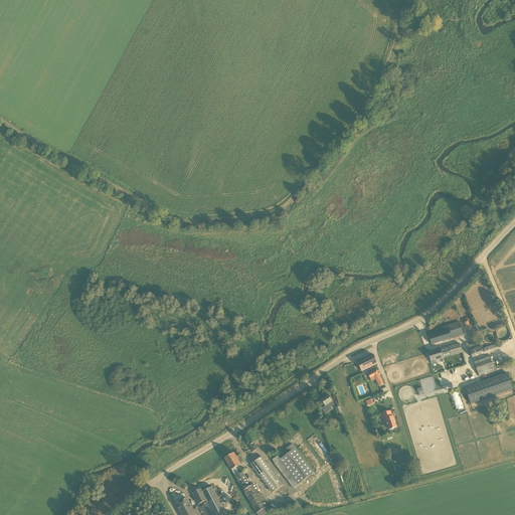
[(464,334),(460,322),(427,332),(432,345),(464,334)]
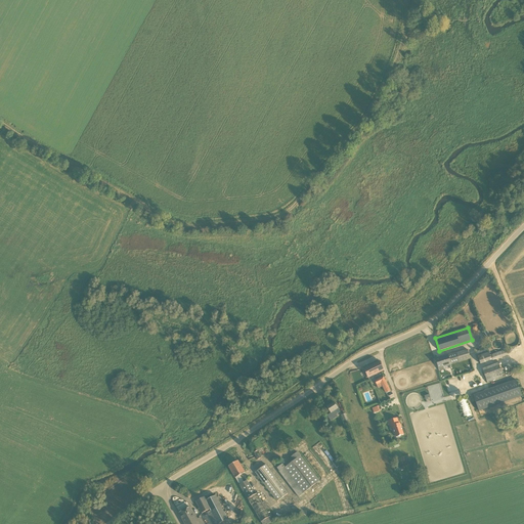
[(480,363),(492,359),(492,360),(508,354),(506,350),(490,355),(487,347),(476,352),(478,357),(480,363)]
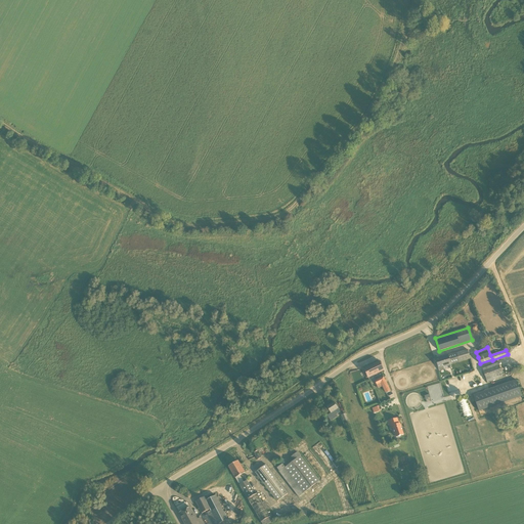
[(470,358),(468,350),(435,359),(438,368),(439,370),(444,369),(443,366),(470,358)]
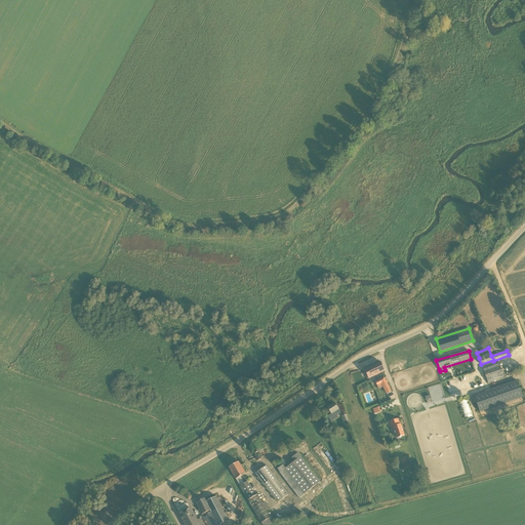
[(369,378),(385,371),(380,362),(365,369),(369,378)]
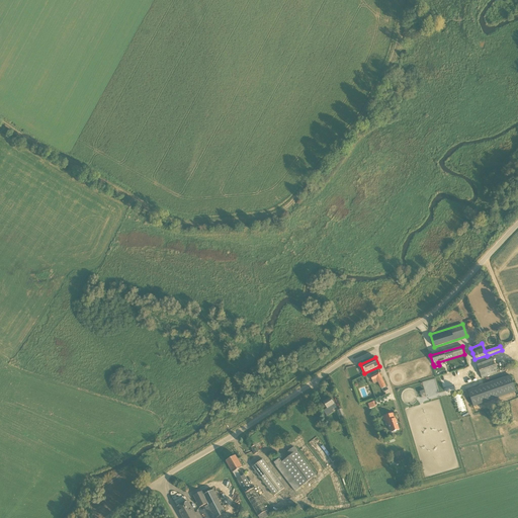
[(494,361),(478,367),(482,378),(499,371),(498,369),(497,370),(494,361)]
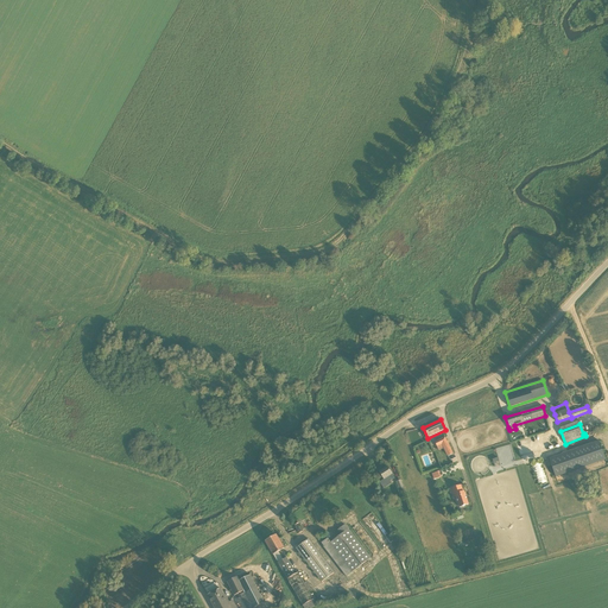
[(453,454),(448,444),(445,438),(435,443),(438,450),(444,448),(448,456),(453,454)]
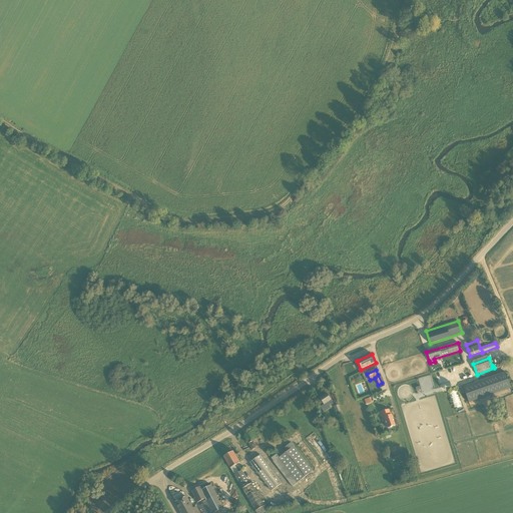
[(505,372),(460,388),(462,394),(465,393),(469,402),(511,388),(505,372)]
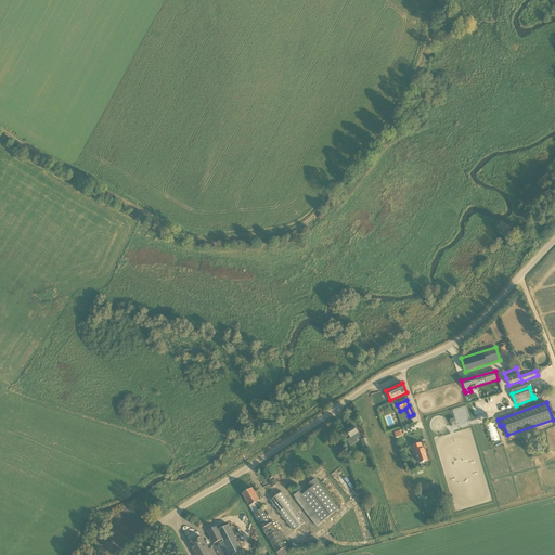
[(355,443),(353,441),(360,437),(358,433),(353,426),(346,430),(350,438),(347,440),(350,446),(355,443)]
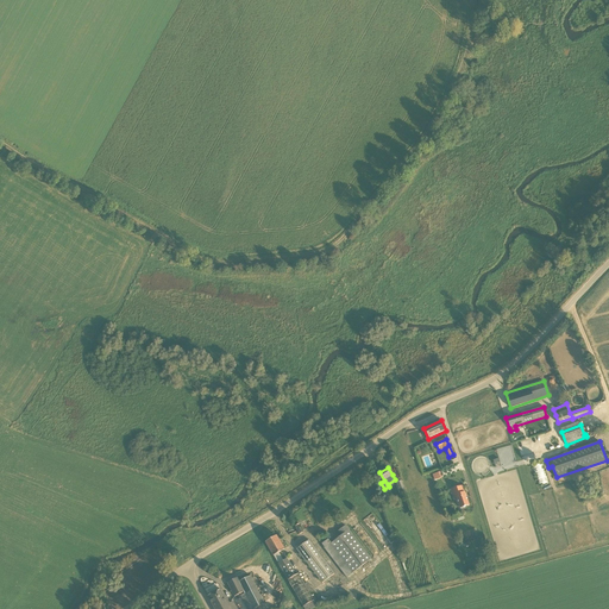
[(454,498),(457,497),(460,508),(469,506),(465,493),(464,493),(462,487),(451,490),(454,498)]
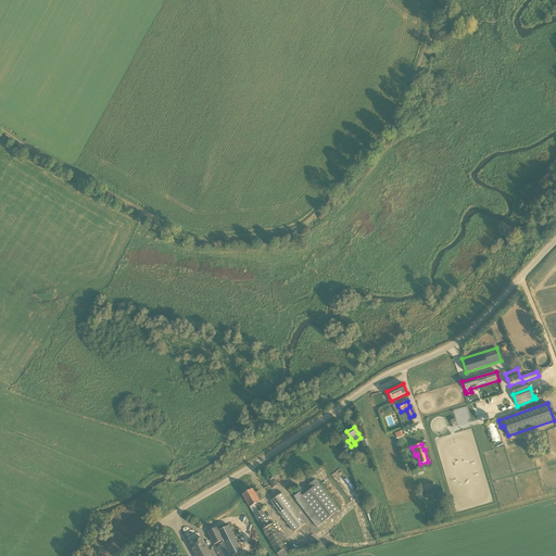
[(298,502),(314,523),(317,528),(339,510),(315,480),(308,484),(312,489),(302,496),(299,492),(293,495),(298,501),(298,502)]
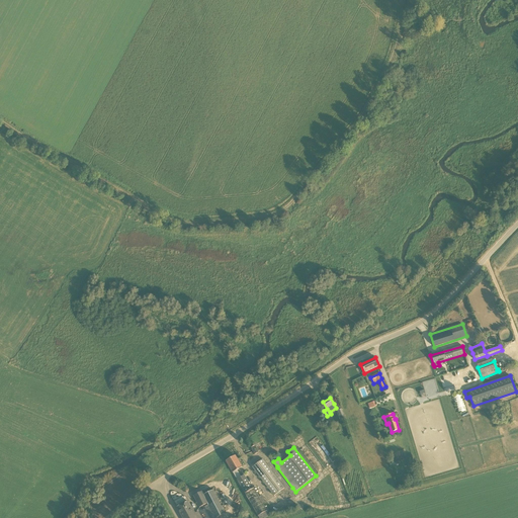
[(233,472),(238,469),(242,467),(235,455),(226,460),(233,472)]
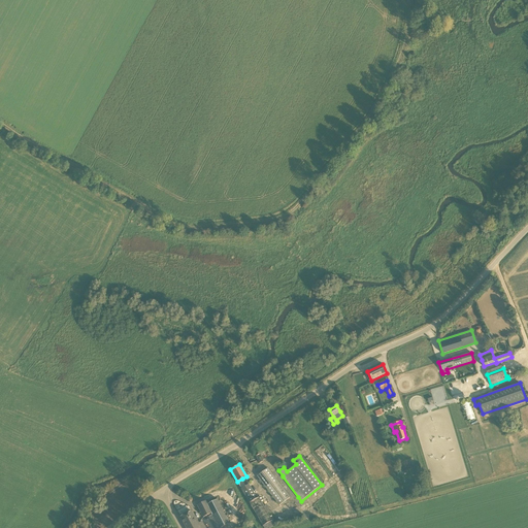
[(290,497),(267,468),(257,475),(279,505),(290,497)]
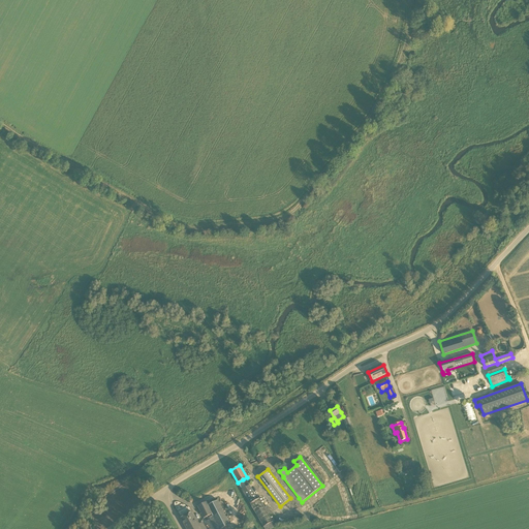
[(249,486),(242,490),(263,527),(273,522),(259,498),(257,499),(249,486)]
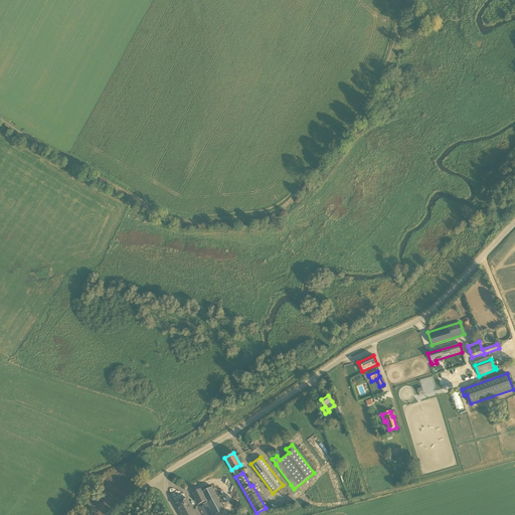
[(207,502),(203,504),(208,514),(215,514),(223,510),(212,487),(202,492),(201,489),(192,493),(198,505),(202,502),(206,501),(207,502)]
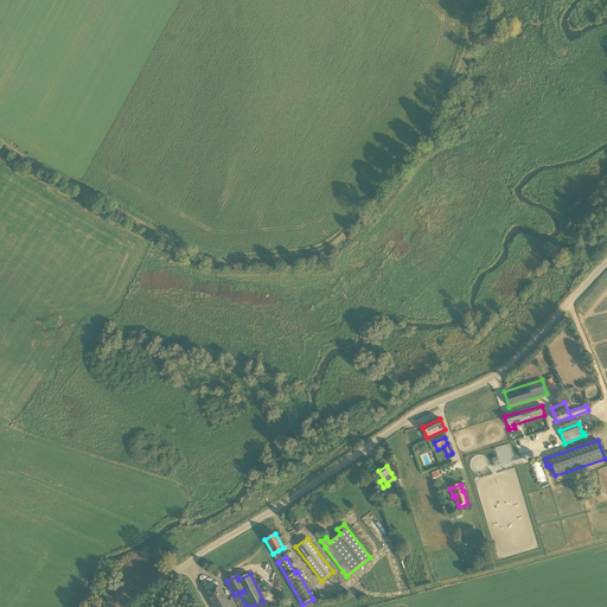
[(228,602),(222,593),(219,587),(208,594),(213,606),(236,606),(232,600),(228,602)]
